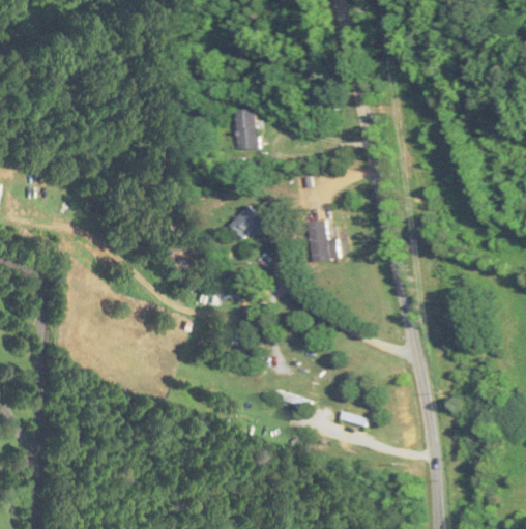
[(235,150),(256,150),(256,110),(235,110),(235,150)]
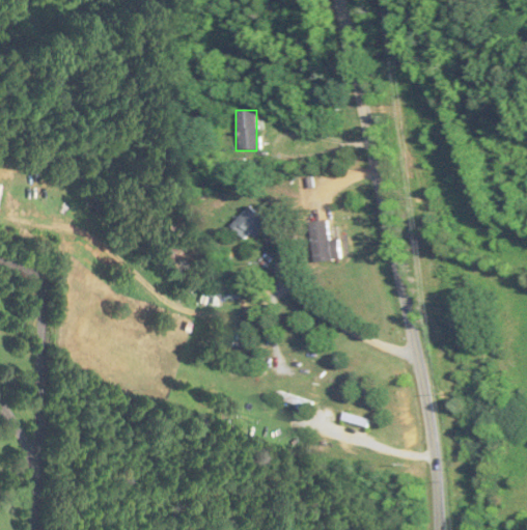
[(264,222),(248,206),(227,227),(243,243),(264,222)]
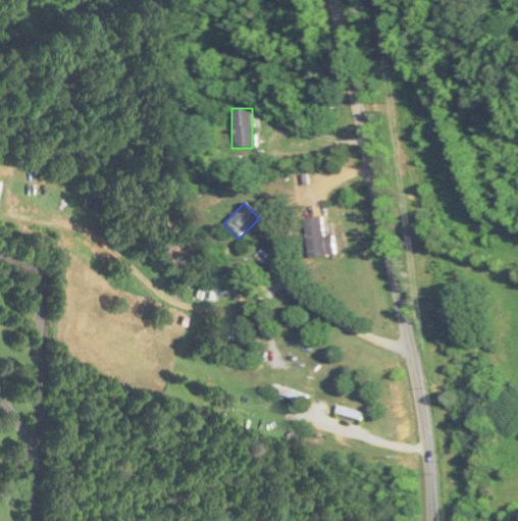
[(331,255),(330,236),(321,237),(320,217),(303,218),(305,257),(331,255)]
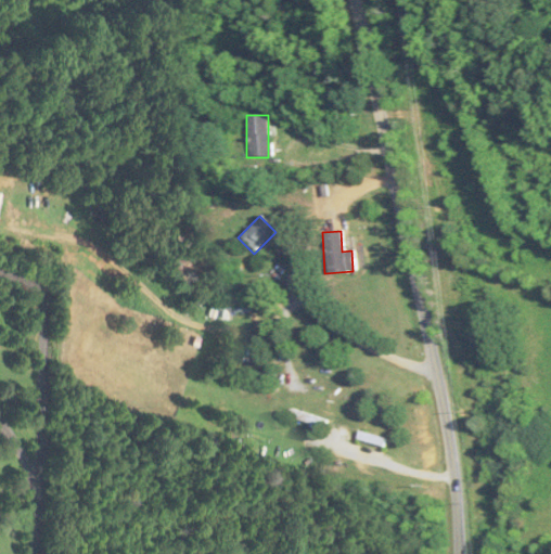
[(222,285),(215,283),(205,310),(213,312),(222,285)]
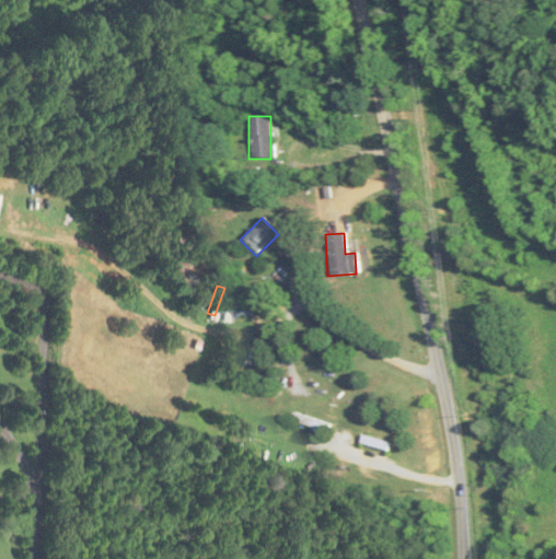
[(322,430),(324,423),(292,414),(290,420),(322,430)]
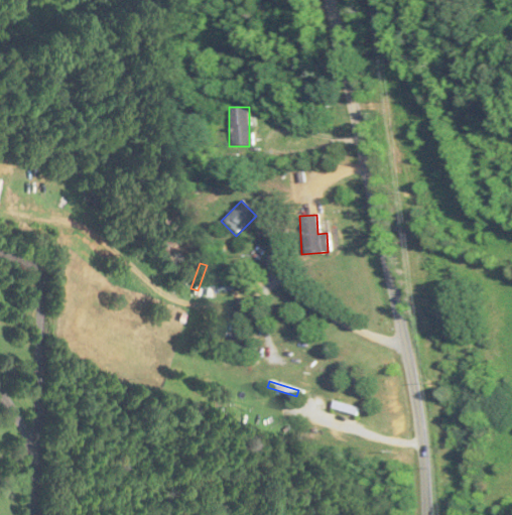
[(330,410),(355,413),(356,406),(331,403),(330,410)]
